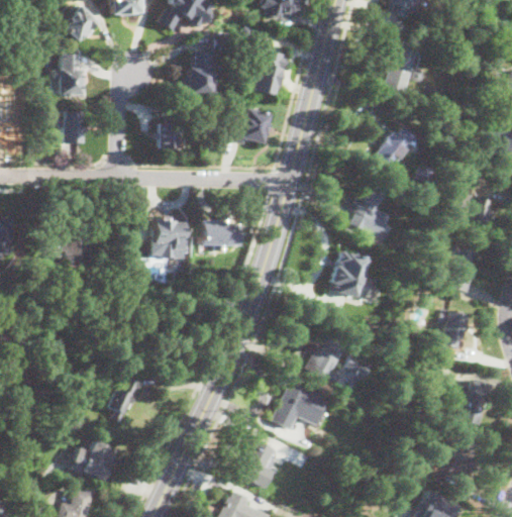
[(140,0),(142,12),(136,12),(136,13),(118,14),(118,13),(112,13),(112,0),(140,0)]
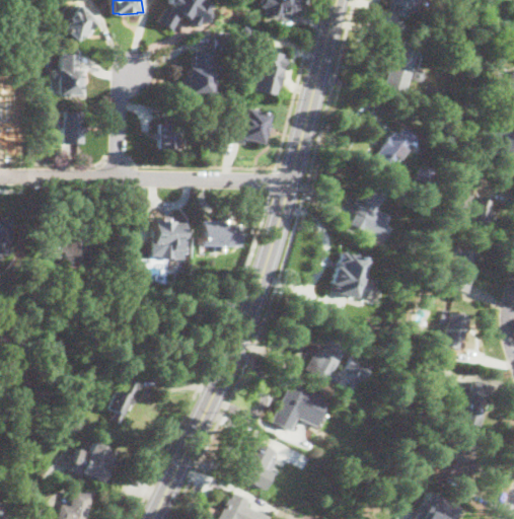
[(206,0),(205,2),(213,6),(211,10),(215,13),(209,23),(206,20),(201,27),(191,21),(193,19),(184,13),(173,30),(159,21),(167,7),(171,9),(173,5),(171,4),(173,0),(206,0)]
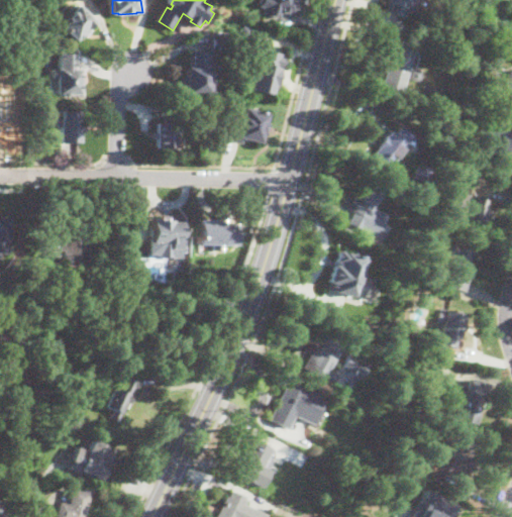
[(300,0),(302,1),(297,17),(285,13),(283,20),(267,16),(268,9),(263,8),(264,6),(263,4),(263,0),(300,0)]
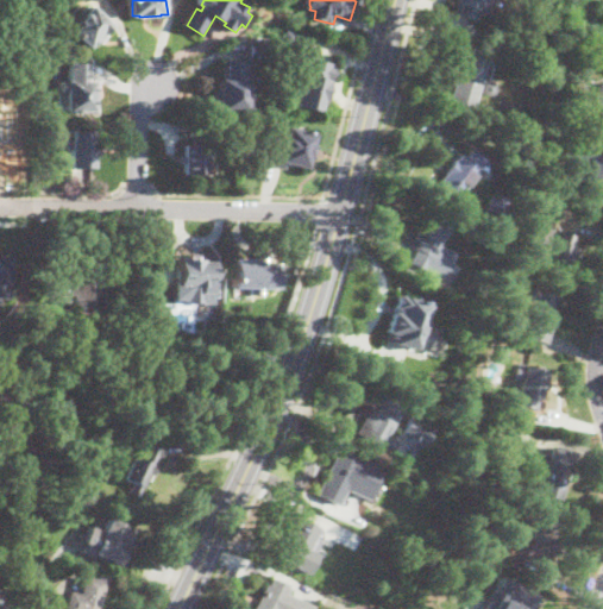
[(496,0),(492,12),(483,10),(478,19),(456,11),(458,0),(496,0)]
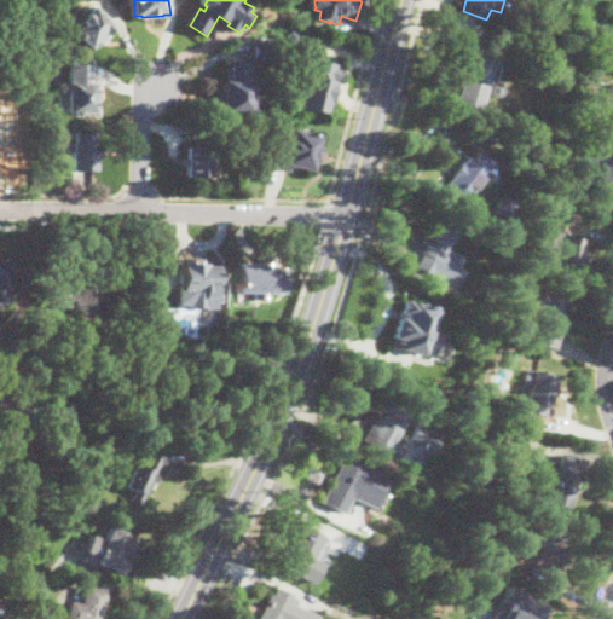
[(108,45),(104,41),(97,50),(74,30),(96,5),(119,24),(111,33),(115,36),(108,45)]
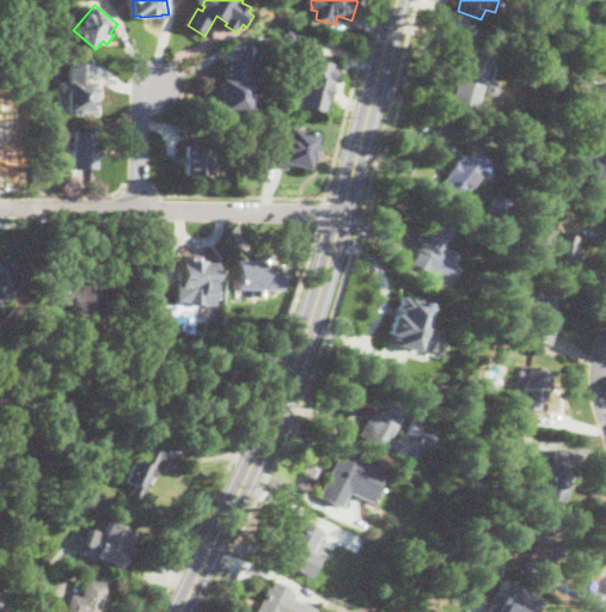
[(60,24),(54,31),(47,25),(53,18),(60,24)]
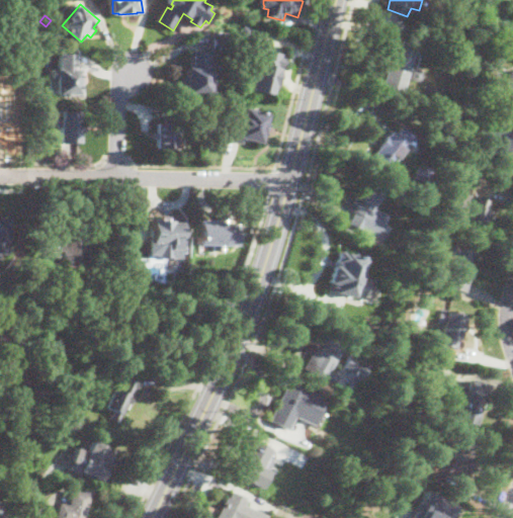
[(253,37),(245,35),(246,26),(255,27),(253,37)]
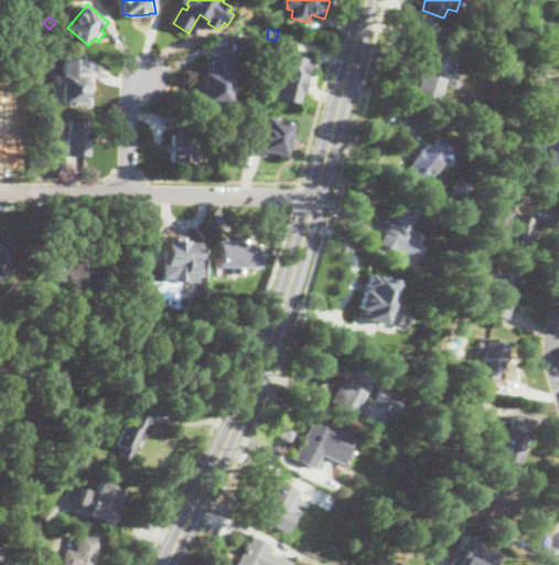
[(253,36),(253,55),(240,55),(240,57),(232,66),(232,70),(234,70),(234,89),(238,89),(238,102),(206,103),(206,73),(211,73),(211,59),(232,59),(232,61),(237,55),(234,55),(234,39),(242,39),(242,36),(253,36)]
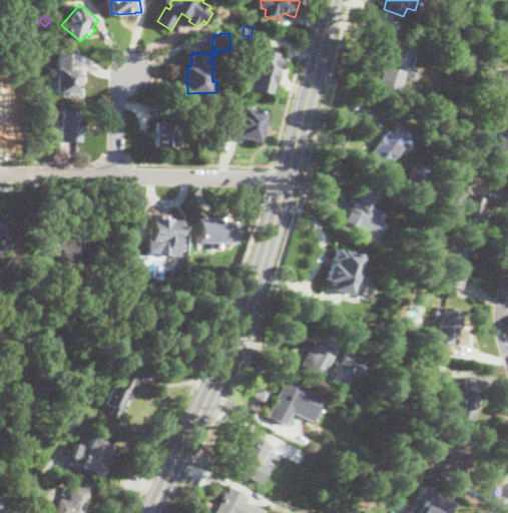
[(403,92),(383,86),(395,46),(414,51),(403,92)]
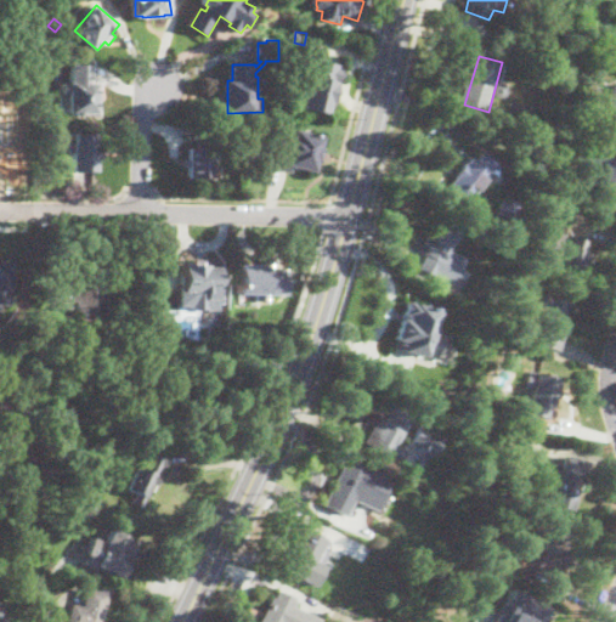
[(335,105),(334,103),(331,114),(304,107),(311,78),(308,77),(312,57),(345,67),(335,105)]
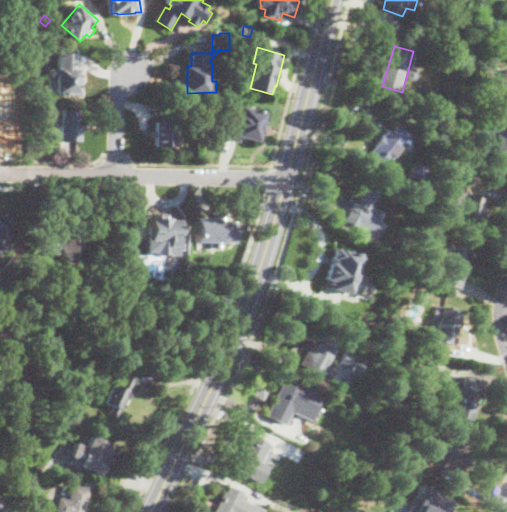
[(84,69),(83,93),(58,93),(58,69),(60,69),(61,53),(80,54),(80,68),(84,69)]
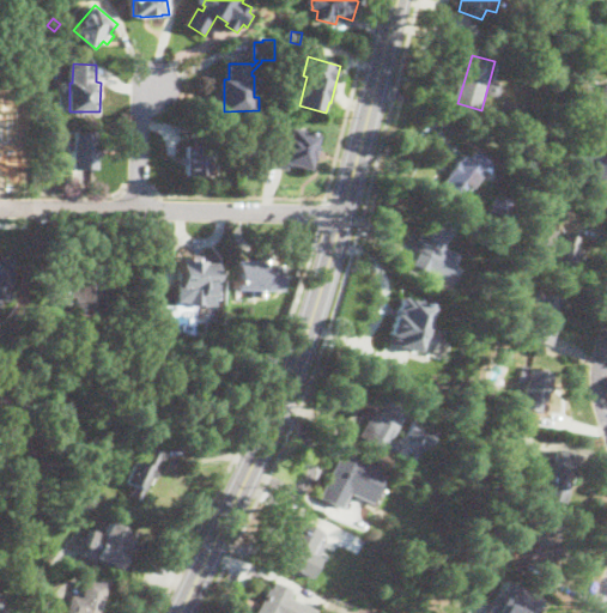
[(502,93),(497,95),(491,93),(490,89),(491,84),(496,80),(502,83),(504,87),(502,93)]
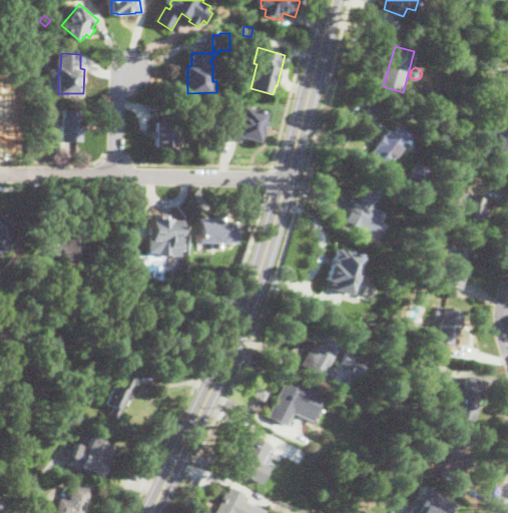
[(269,113),(267,122),(268,122),(265,133),(264,132),(261,142),(243,137),(242,142),(227,138),(232,121),(236,123),(237,118),(241,119),(245,107),(269,113)]
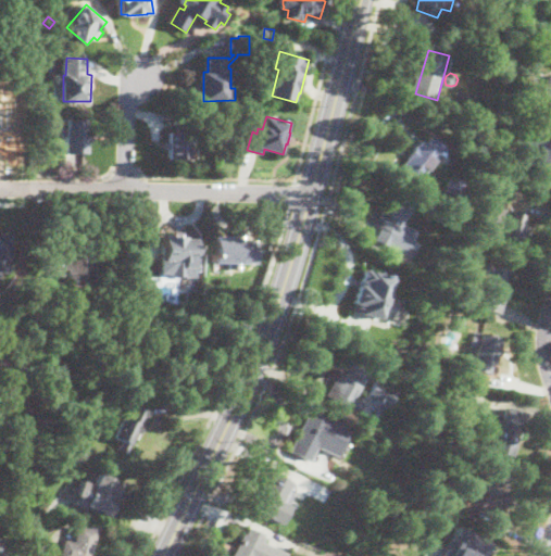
[(91,144),(90,144),(89,154),(67,153),(69,121),(90,122),(90,130),(92,130),(91,144)]
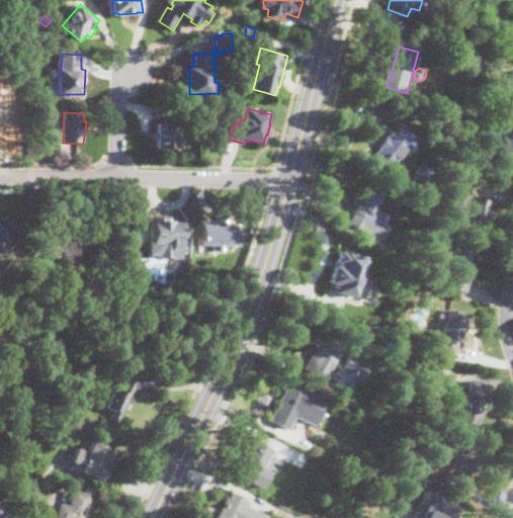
[(180,116),(179,150),(158,149),(159,121),(171,122),(171,116),(180,116)]
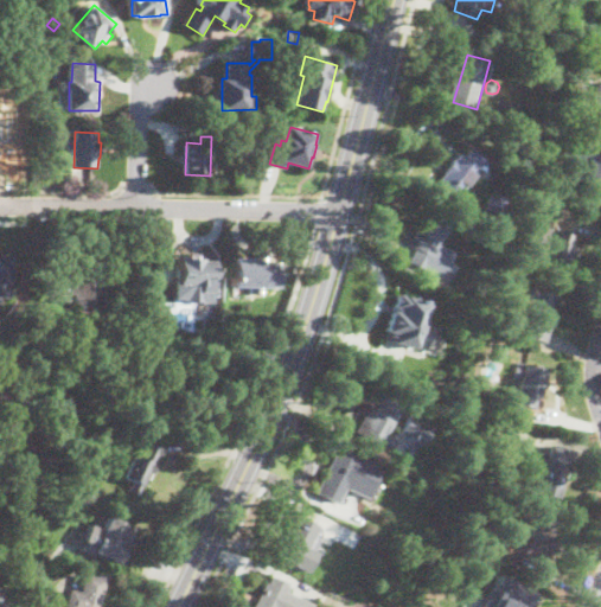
[(241,145),(241,153),(231,153),(232,144),(241,145)]
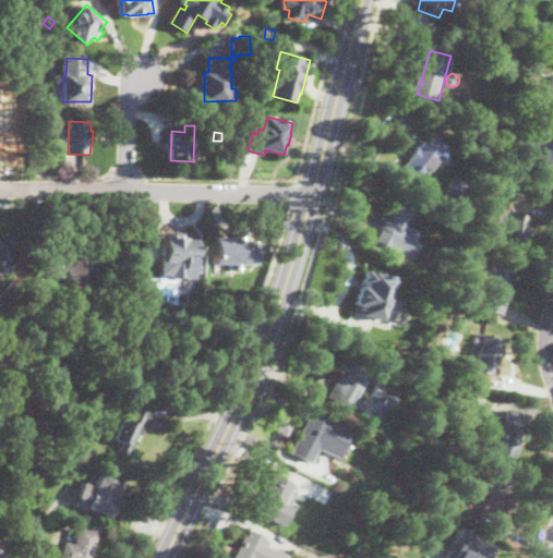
[(435,137),(448,147),(422,183),(405,170),(425,142),(431,144),(435,137)]
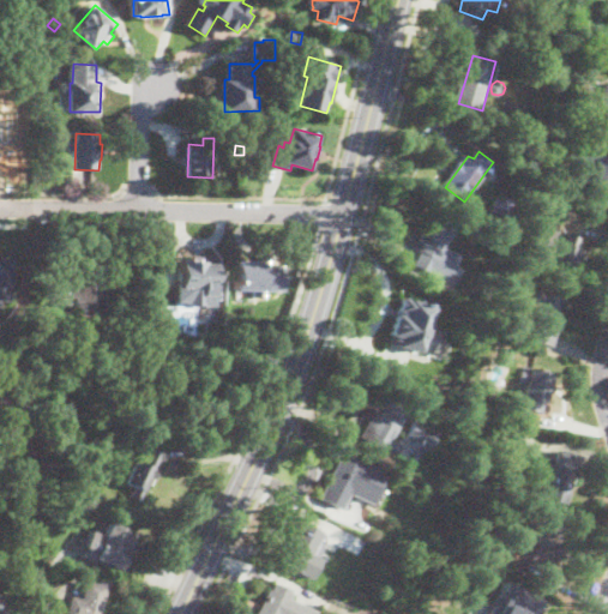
[(517,198),(513,216),(497,212),(500,196),(517,198)]
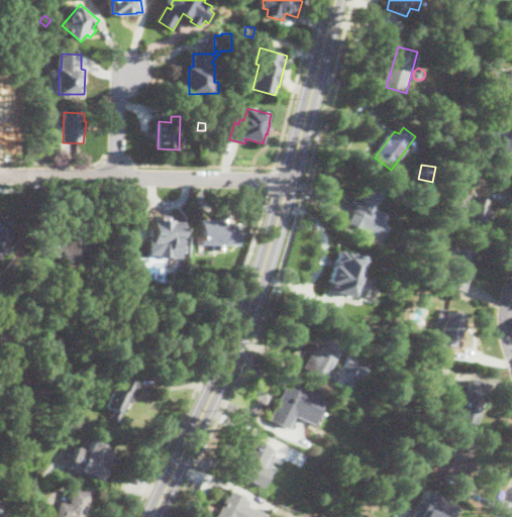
[(386,185),(370,213),(357,206),(361,201),(357,199),(360,195),(370,176),(386,185)]
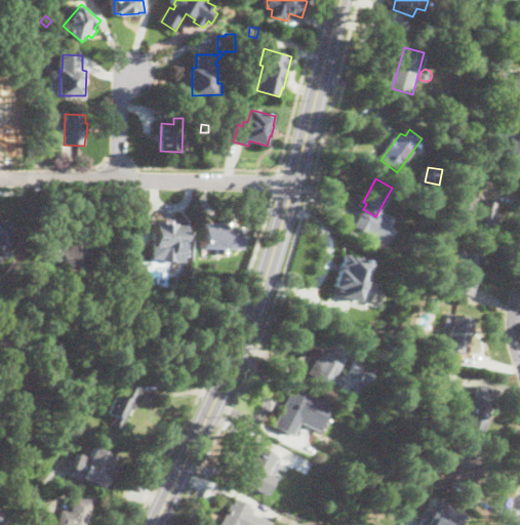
[(0,255),(14,256),(15,223),(0,221),(0,255)]
